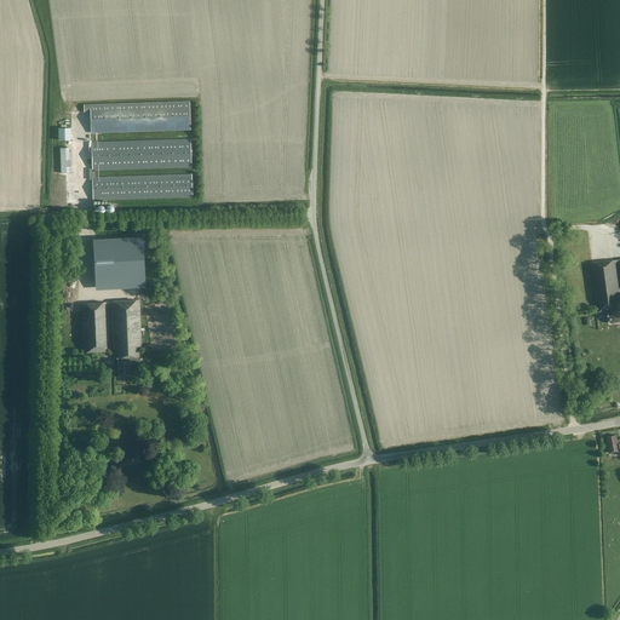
[(84,112),(91,112),(91,135),(190,131),(190,124),(189,116),(189,107),(189,104),(189,101),(84,104),(84,112)]
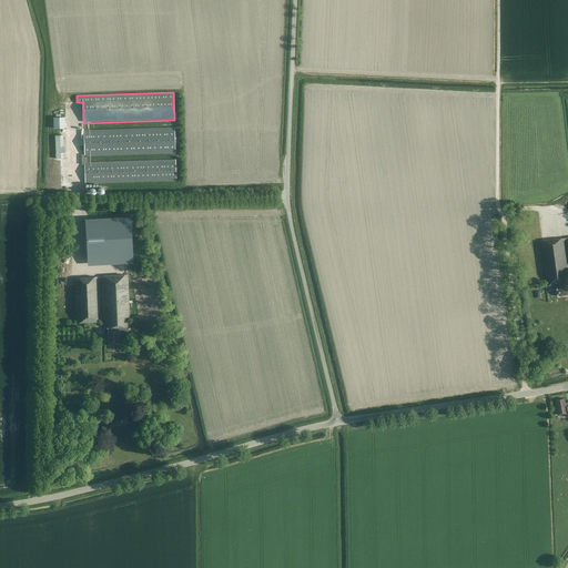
[(66,128),(64,115),(53,117),(53,128),(66,128)]
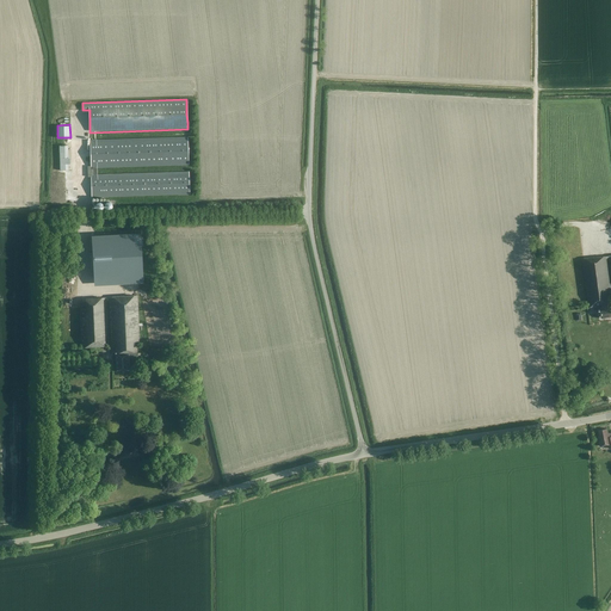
[(187,147),(187,136),(90,140),(91,166),(87,166),(88,174),(91,174),(92,197),(190,195),(189,172),(94,174),(93,168),(189,165),(189,154),(192,154),(192,147),(187,147)]
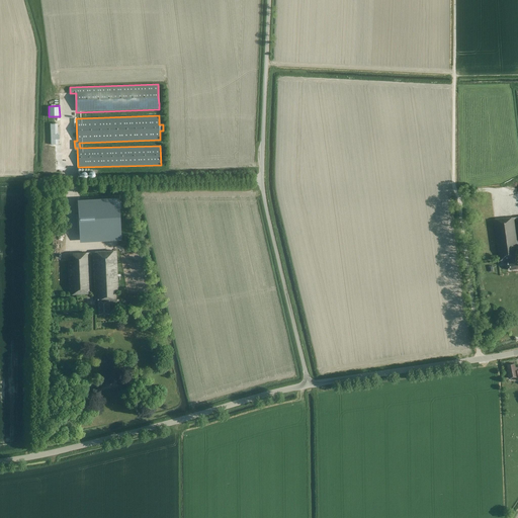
[(80,236),(121,234),(119,198),(78,200),(80,236)]
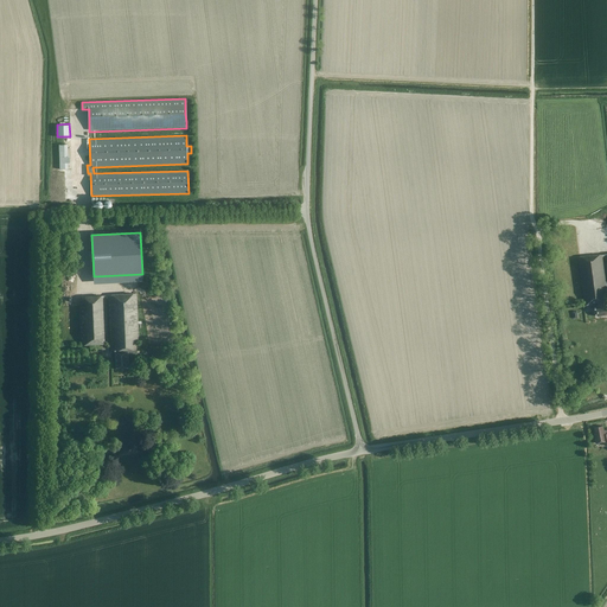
[(585,306),(595,305),(596,317),(606,314),(606,300),(606,293),(606,254),(579,257),(585,306)]
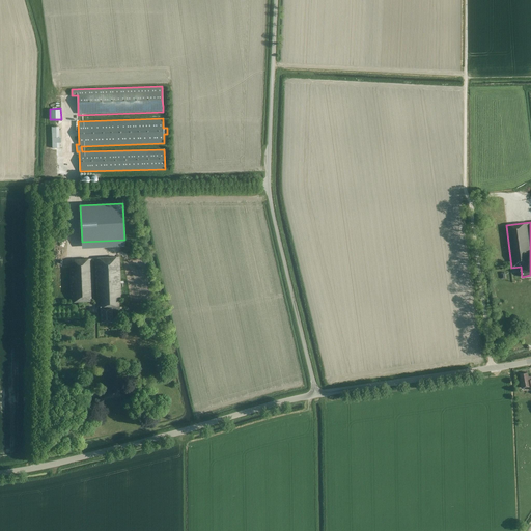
[(122,309),(119,256),(76,259),(76,268),(70,268),(71,302),(93,301),(92,260),(95,260),(98,306),(101,306),(101,322),(113,322),(112,309),(122,309)]
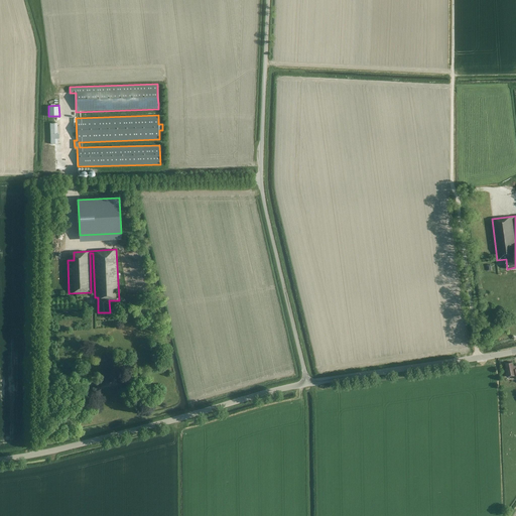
[(513,375),(514,378),(515,378),(515,368),(514,369),(514,366),(513,362),(505,363),(506,368),(505,368),(507,377),(513,375)]
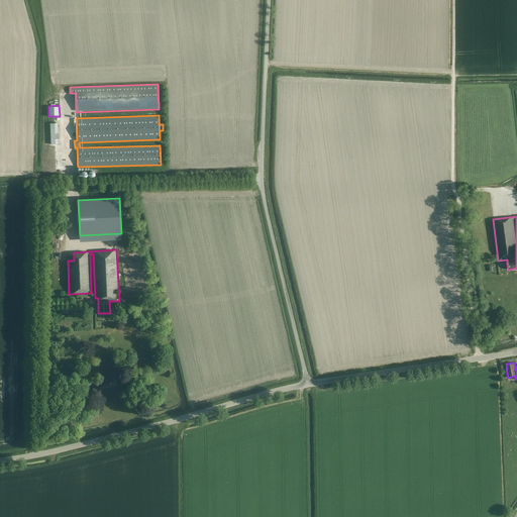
All buildings are outlined.
